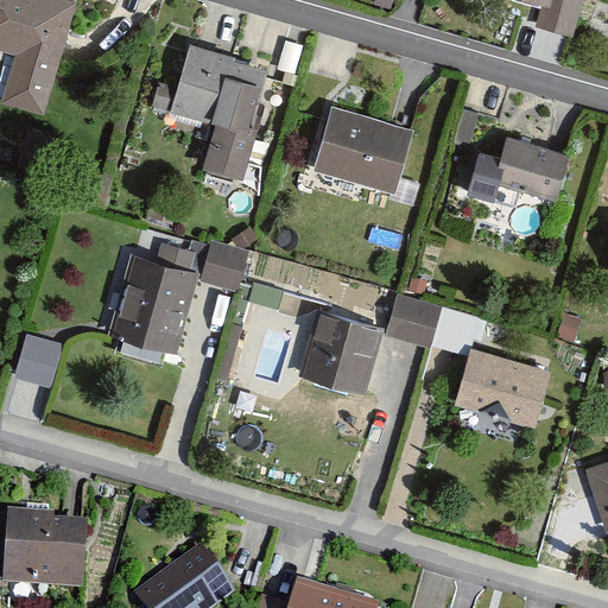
[(74,1),(68,0),(0,0),(0,48),(20,54),(7,100),(45,109),(74,1)]
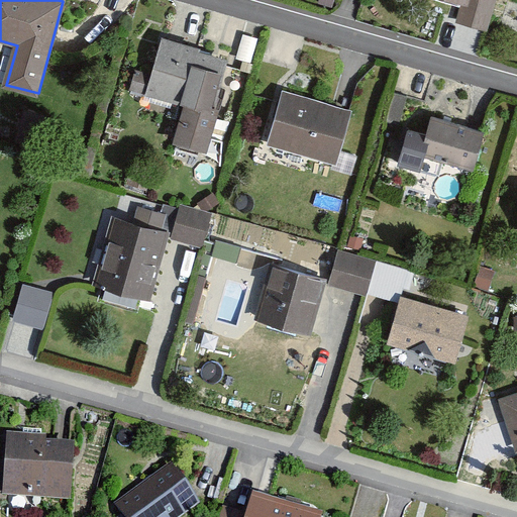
[(436,0),(461,6),(469,8),(470,0),(436,0)]
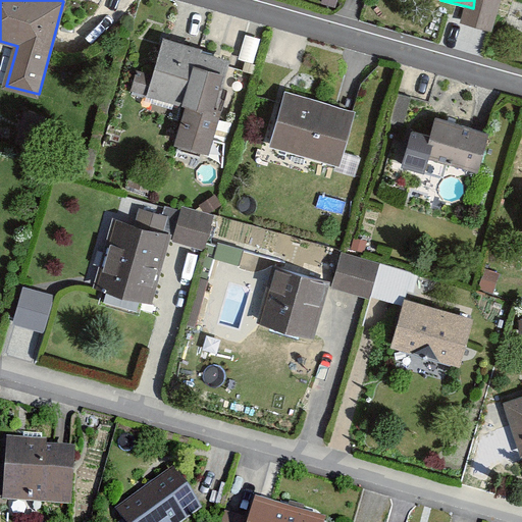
[(202,50),(162,39),(152,73),(137,68),(131,90),(185,106),(173,146),(209,156),(221,112),(214,110),(227,62),(200,54),(202,50)]
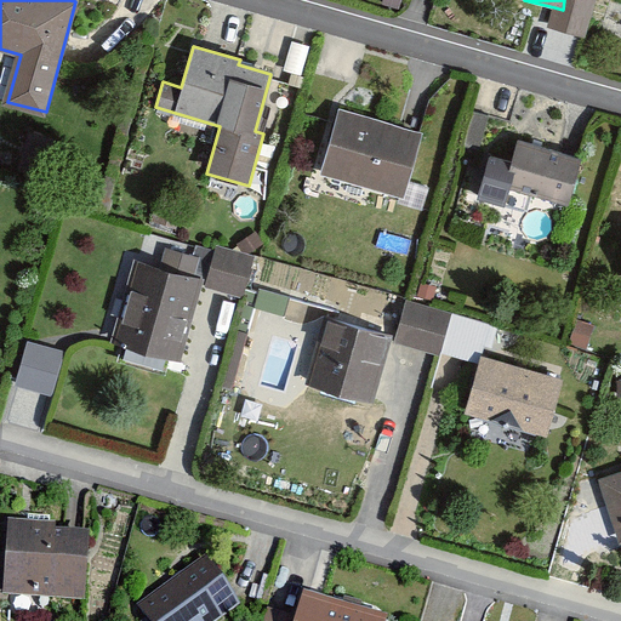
[(406,197),(422,135),(337,113),(320,175),(406,197)]
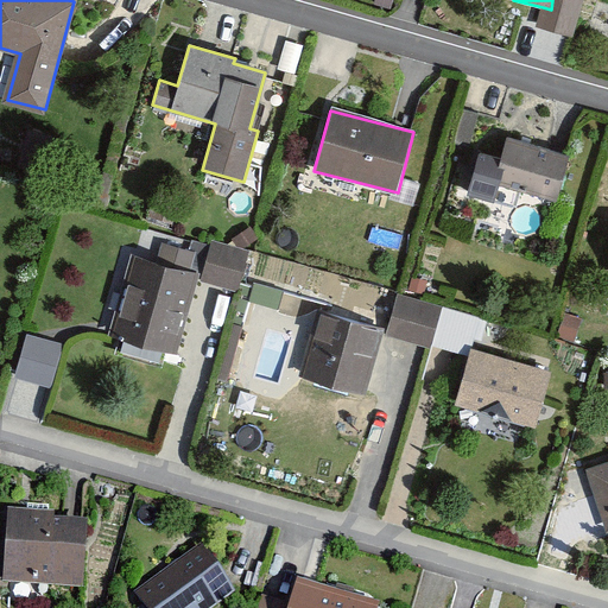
[(569,157),(507,140),(501,162),(479,156),(468,196),(515,209),(520,192),(557,203),(569,157)]
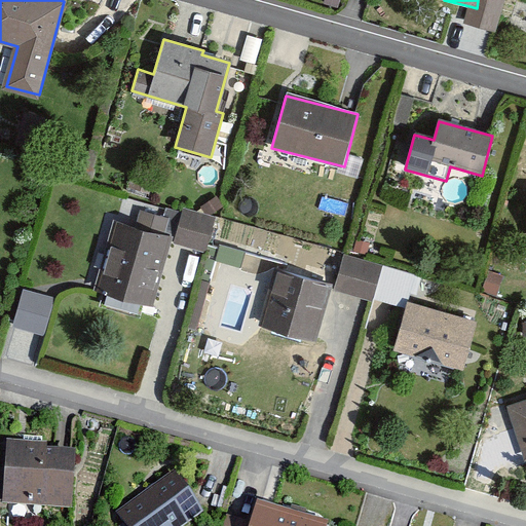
[(215,219),(184,210),(174,245),(204,254),(215,219)]
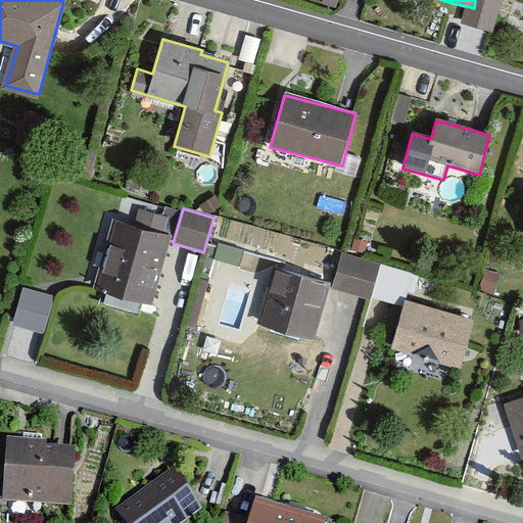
[(172,238),(119,223),(98,290),(152,305),(172,238)]
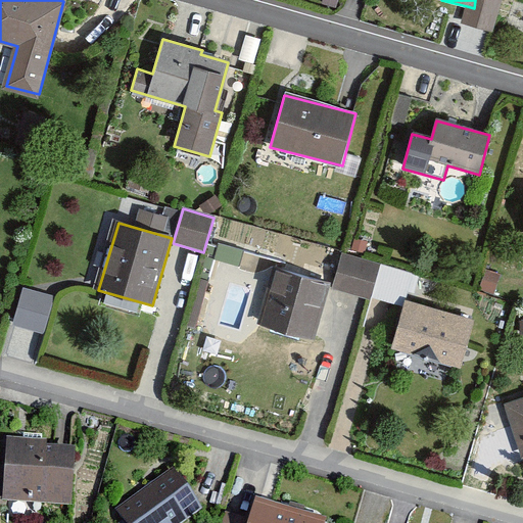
[(379,264),(341,253),(332,290),(369,299),(379,264)]
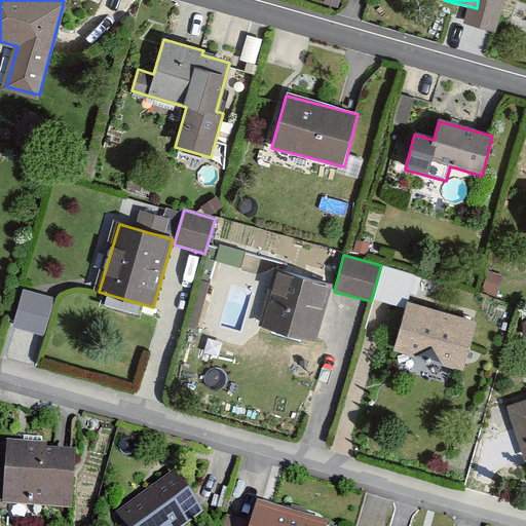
[(331,287),(275,271),(260,327),(315,342),(331,287)]
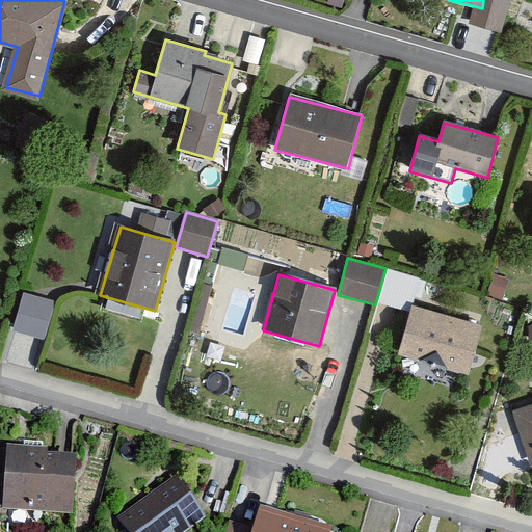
[(55,301),(24,293),(15,331),(46,339),(55,301)]
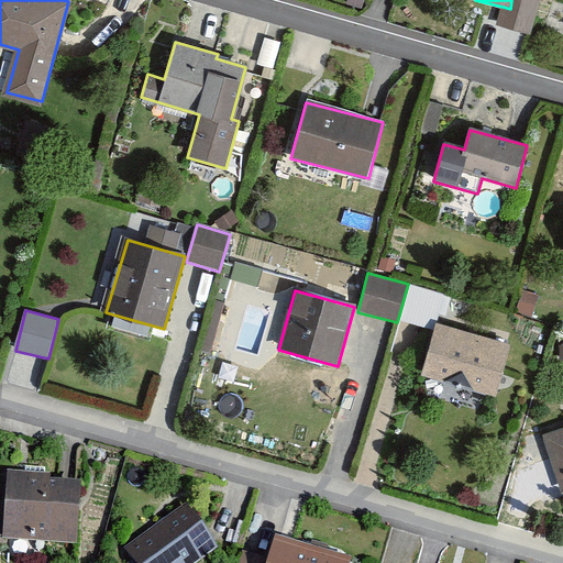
[(510,344),(434,326),(422,375),(498,395),(510,344)]
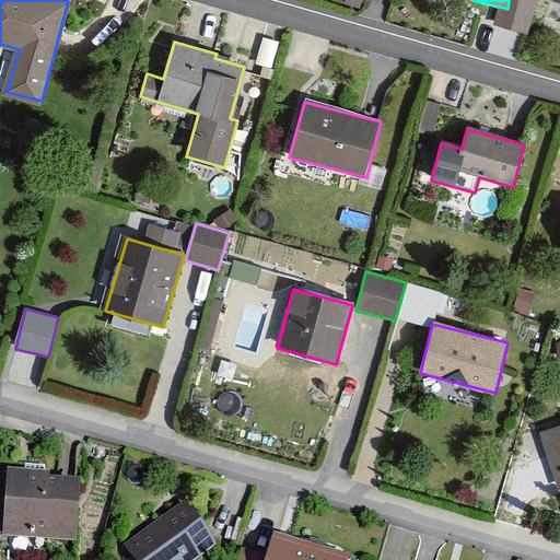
[(559,428),(541,434),(559,487),(559,428)]
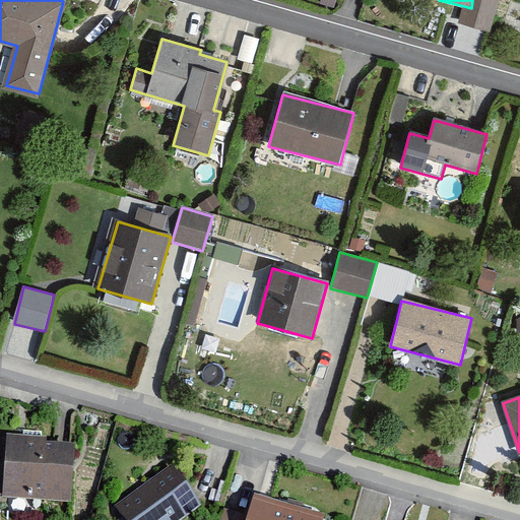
[(3,496),(71,499),(74,440),(47,439),(47,435),(6,433),(3,496)]
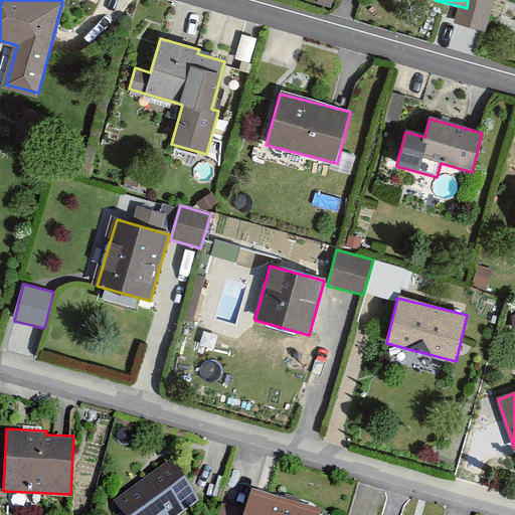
[(115,499),(125,514),(175,514),(200,498),(172,459),(115,499)]
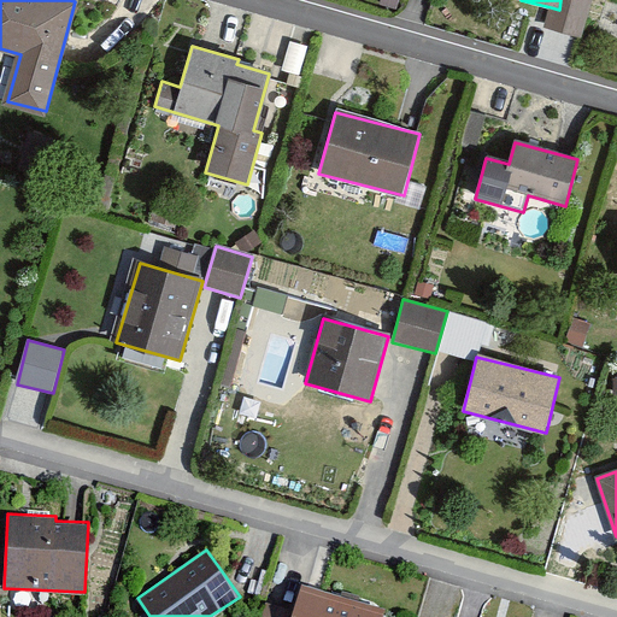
[(301,585),(292,616),(382,616),(386,607),(301,585)]
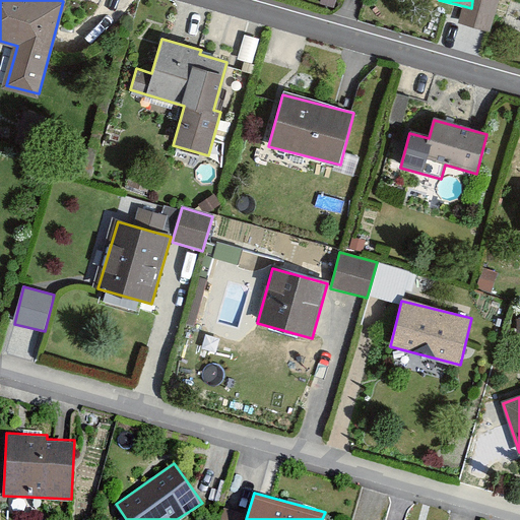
[(244,519),(246,515),(224,508),(220,519),(244,519)]
